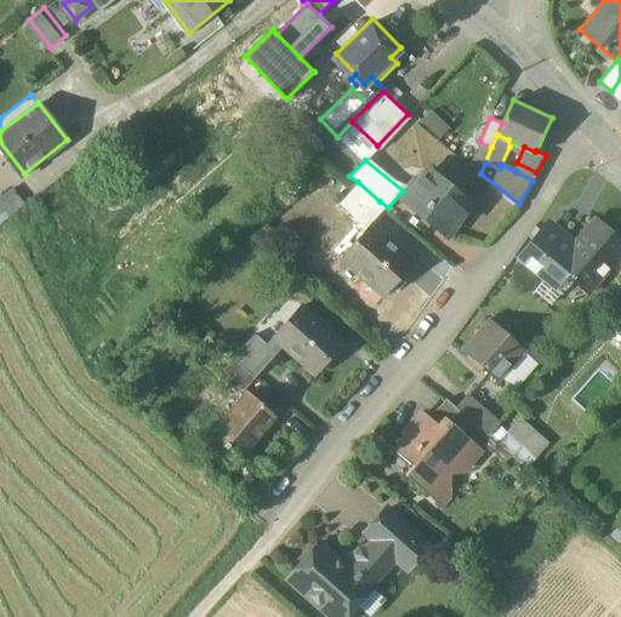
[(472,204),(428,169),(403,199),(446,234),(472,204)]
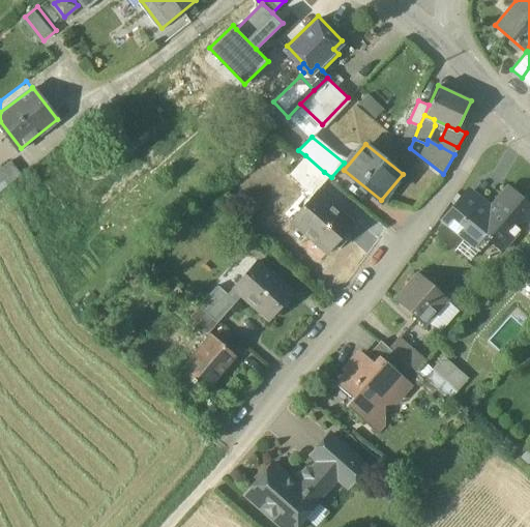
[(305,155),(292,172),(311,188),(324,172),(305,155)]
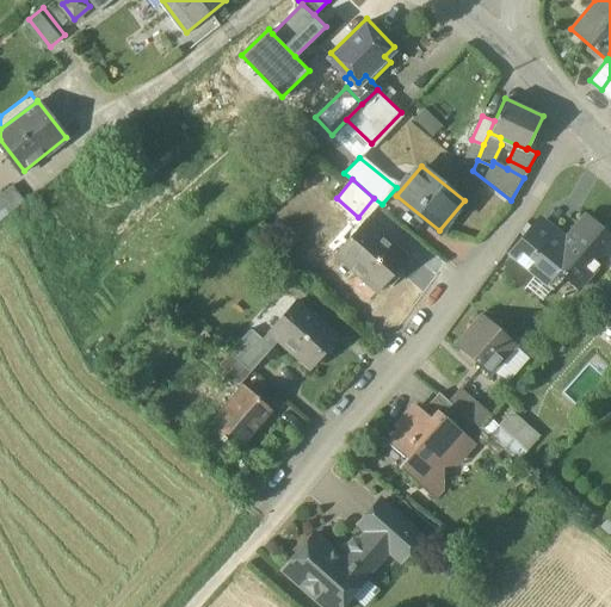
[(0,216),(26,197),(16,181),(0,192),(0,216)]
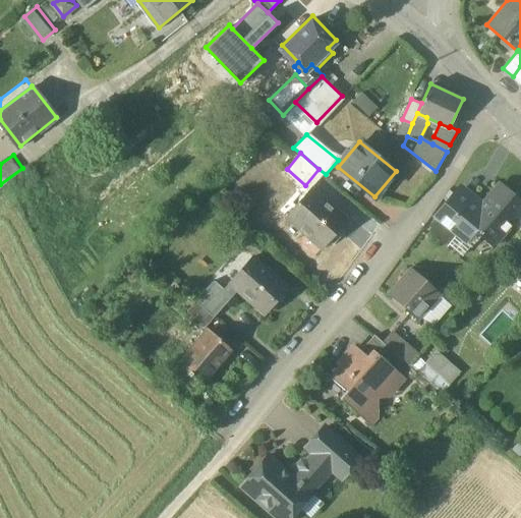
[(520,202),(499,183),(474,212),(466,221),(476,230),(495,244),(517,218),(520,213),(520,202)]
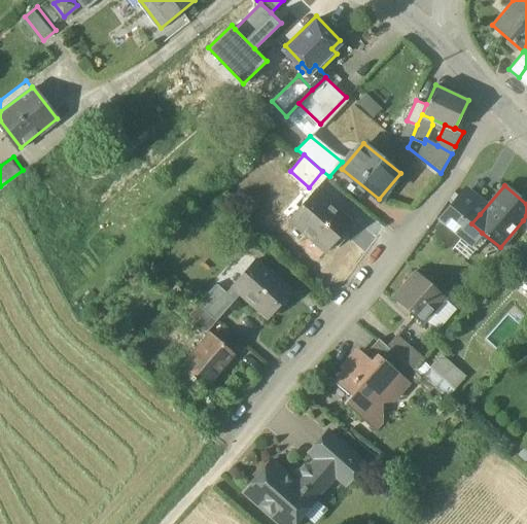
[(344,208),(325,194),(323,196),(315,188),(289,219),(325,252),(353,220),(342,210),(344,208)]
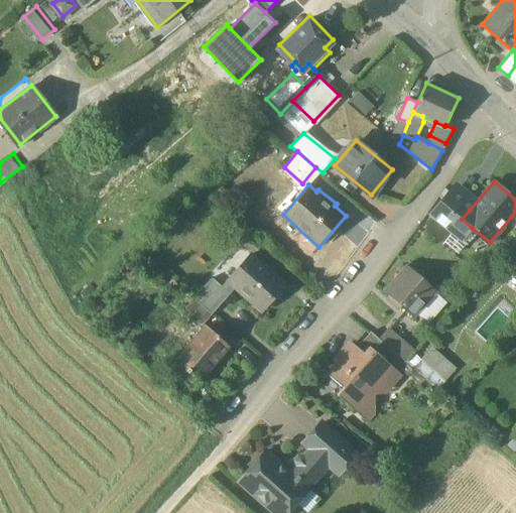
[(453,187),(430,214),(431,215),(452,232),(462,240),(472,228),(462,219),(470,210),(462,203),(466,199),(453,187)]
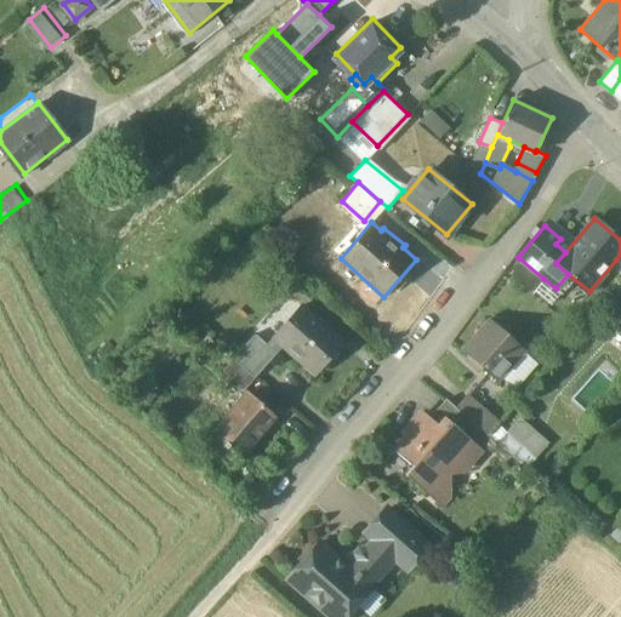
[(543,279),(519,258),(510,270),(533,292),(543,279)]
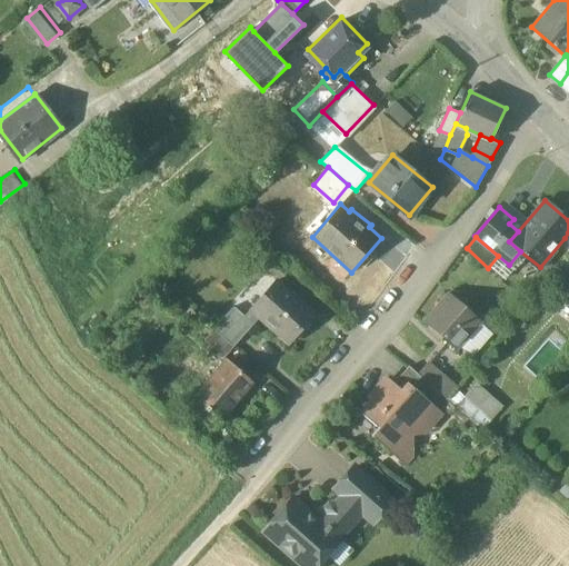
[(279,277),(253,305),(262,313),(291,339),(317,310),(279,277)]
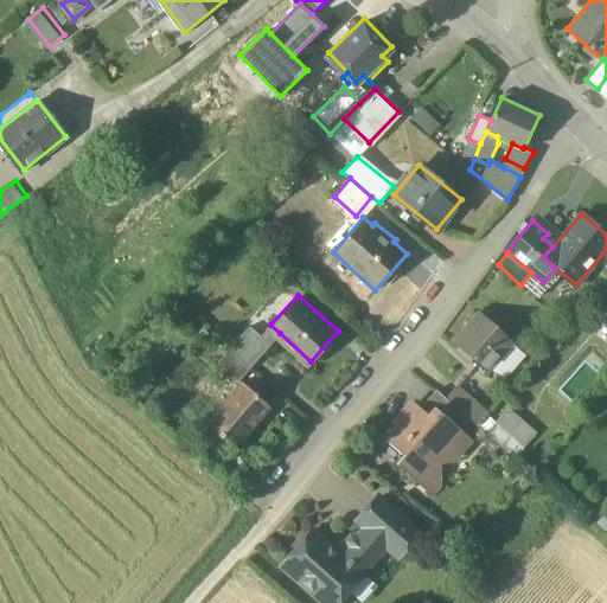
[(512,341),(478,312),(453,340),(487,370),(512,341)]
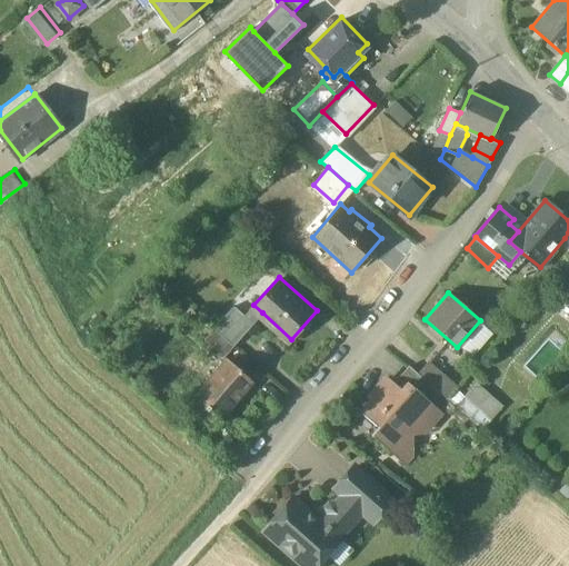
[(253,305),(248,313),(236,303),(227,314),(246,331),(262,313),(253,305)]
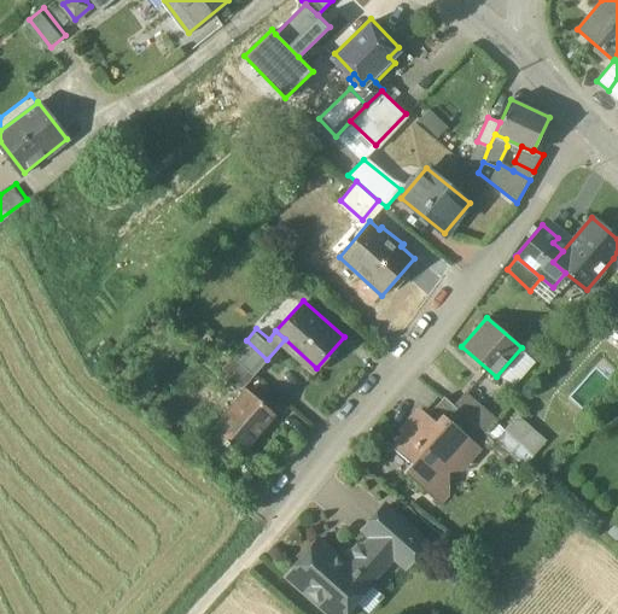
[(267,360),(246,340),(232,356),(254,375),(267,360)]
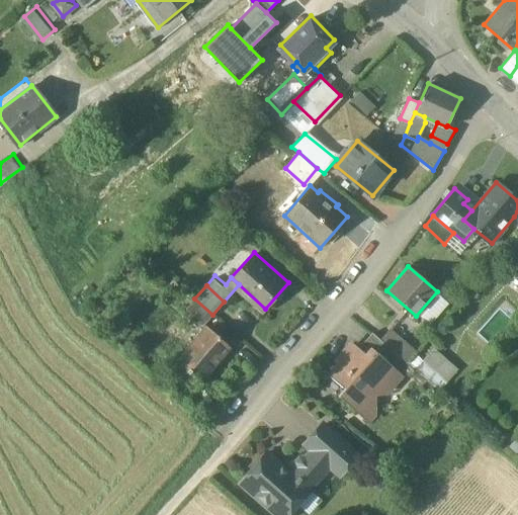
[(212,315),(194,298),(186,308),(203,324),(212,315)]
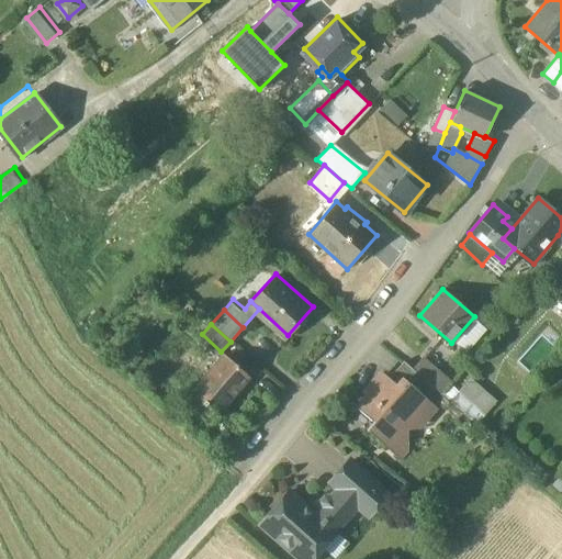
[(224,354),(192,390),(204,401),(203,402),(205,404),(206,402),(218,413),(250,377),(224,354)]
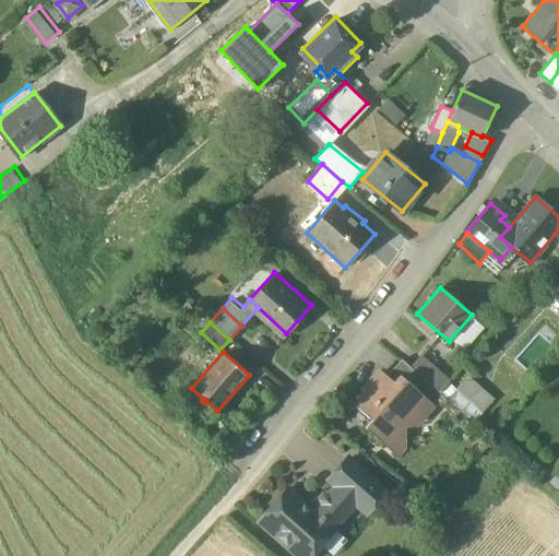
[(440,373),(420,356),(411,366),(429,382),(430,383),(440,373)]
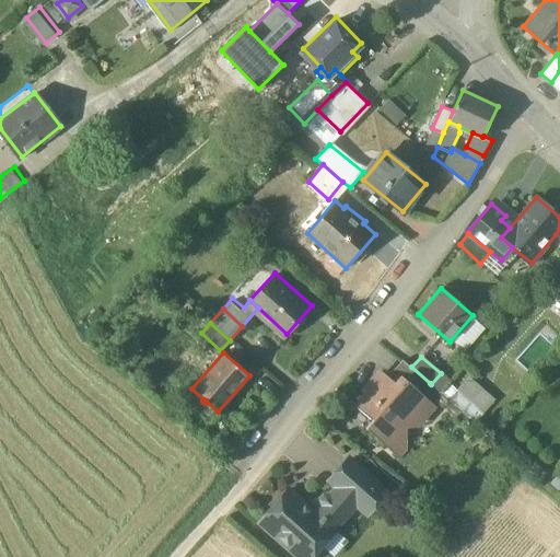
[(411,367),(403,358),(386,378),(391,382),(393,381),(406,392),(412,385),(421,392),(430,383),(411,367)]
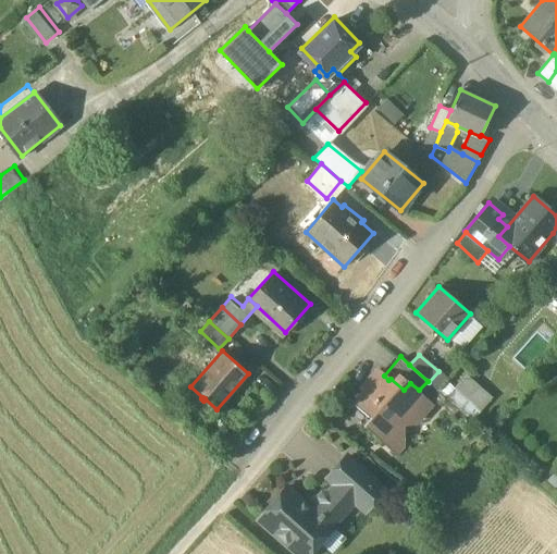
[(473,420),(493,397),(466,374),(446,397),(473,420)]
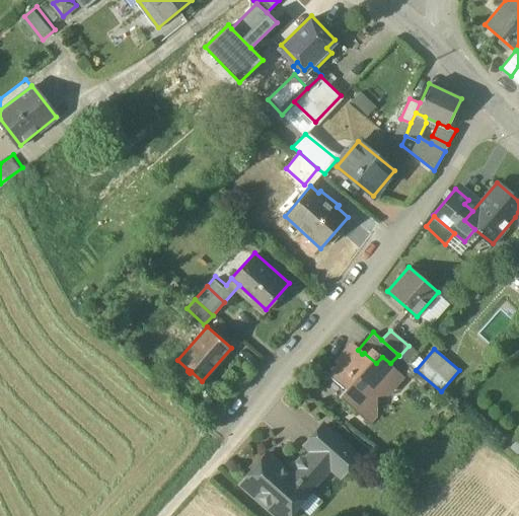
[(376,363),(364,353),(362,354),(357,360),(349,360),(342,354),(336,361),(339,364),(329,375),(345,388),(339,395),(357,412),(361,408),(374,407),(373,393),(387,392),(386,373),(393,366),(390,363),(382,357),(376,363)]
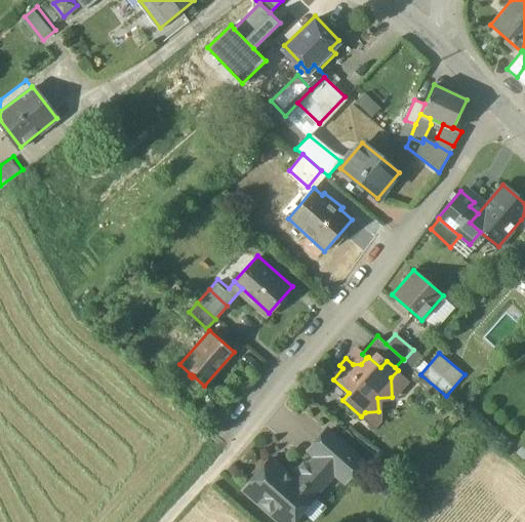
[(361,460),(326,430),(309,449),(315,454),(334,472),(335,472),(344,479),(361,460)]
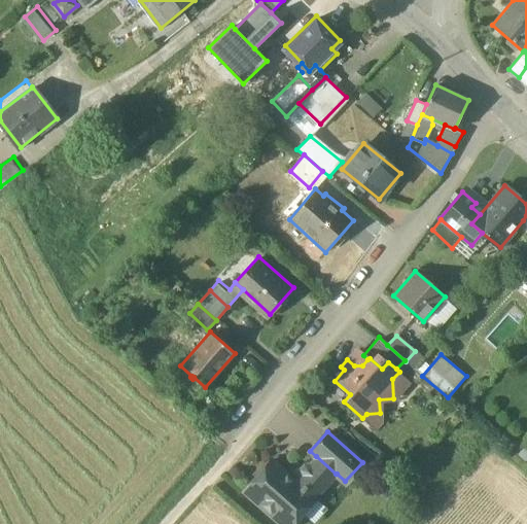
[(316,456),(310,464),(304,464),(301,468),(301,474),(295,480),(272,459),(244,490),(282,523),(291,523),(336,474),(316,456)]
